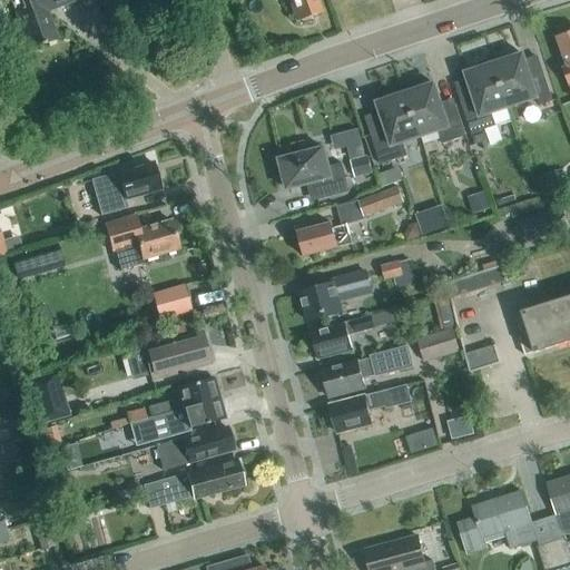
[(47,12),(74,2),(71,0),(9,0),(28,50),(33,48),(35,51),(42,48),(41,46),(58,39),(47,12)]
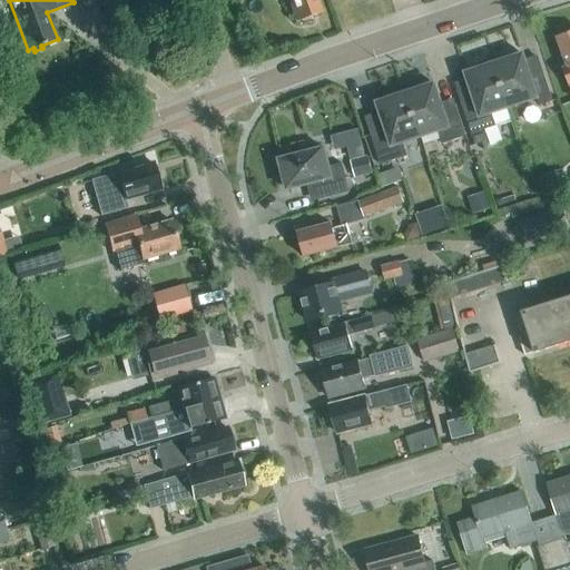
[(287,0),(291,1),(297,21),(300,20),(303,21),(310,19),(311,17),(321,13),(316,0),(287,0)]
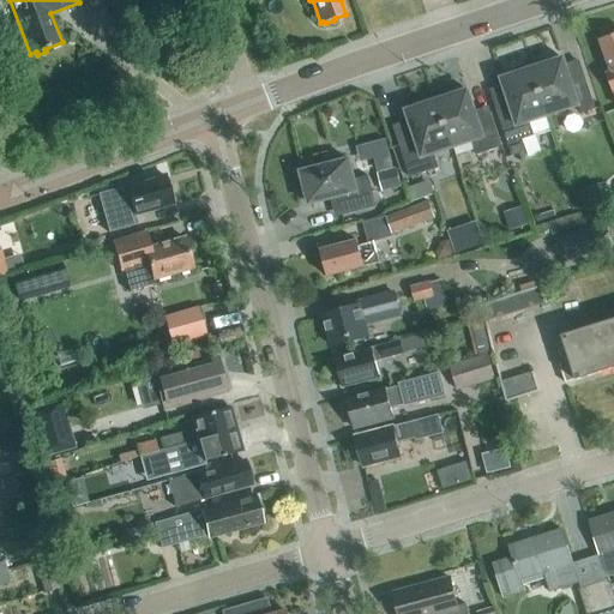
[(613,35),(600,40),(613,74),(607,76),(613,94),(613,35)]
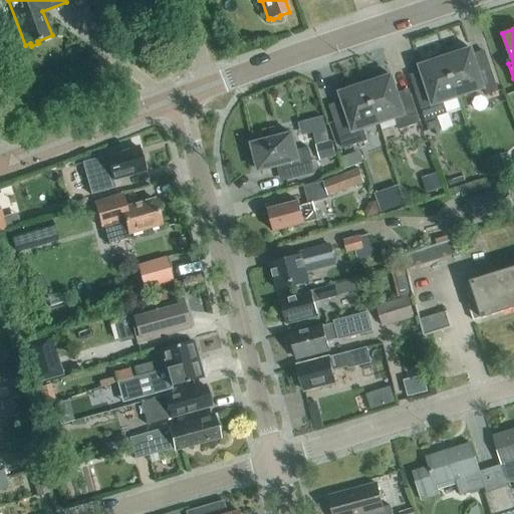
[(479,70),(471,48),(445,57),(459,96),(484,87),(486,94),(498,90),(490,67),(479,70)]
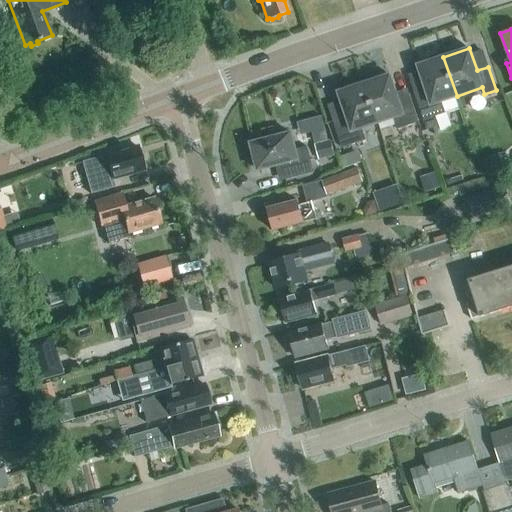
[(457,96),(443,57),(417,65),(425,88),(414,92),(426,130),(438,126),(435,116),(445,113),(441,101),(457,96)]
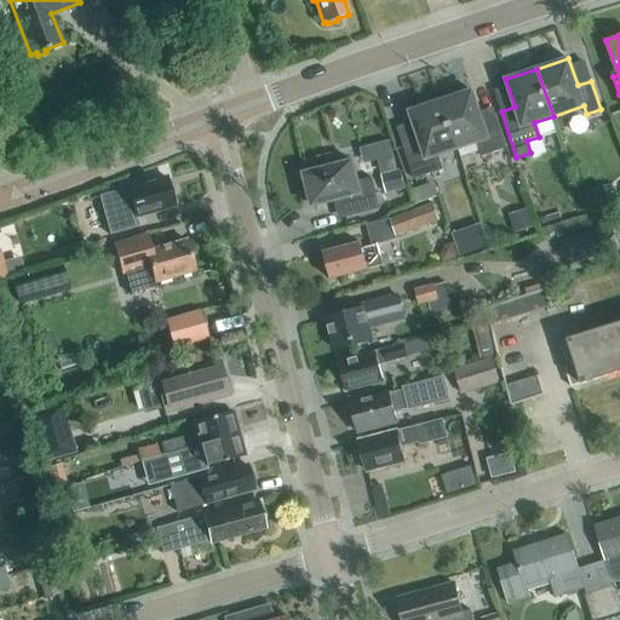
[(481,118),(472,91),(459,95),(457,90),(440,95),(442,101),(441,101),(457,149),(476,143),(481,156),(506,148),(494,113),(481,118)]
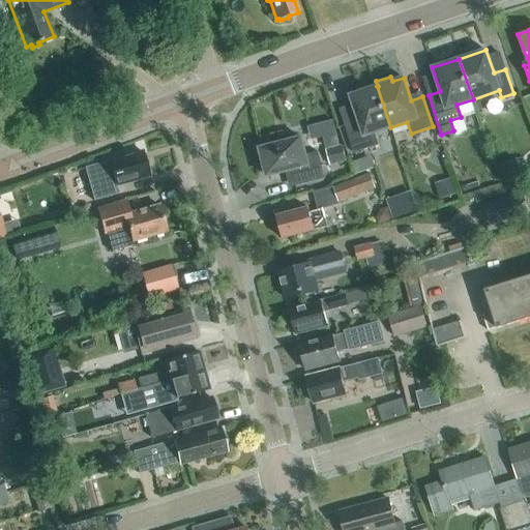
[(390,127),(377,86),(350,95),(357,119),(344,123),(353,153),(378,145),(374,133),(390,127)]
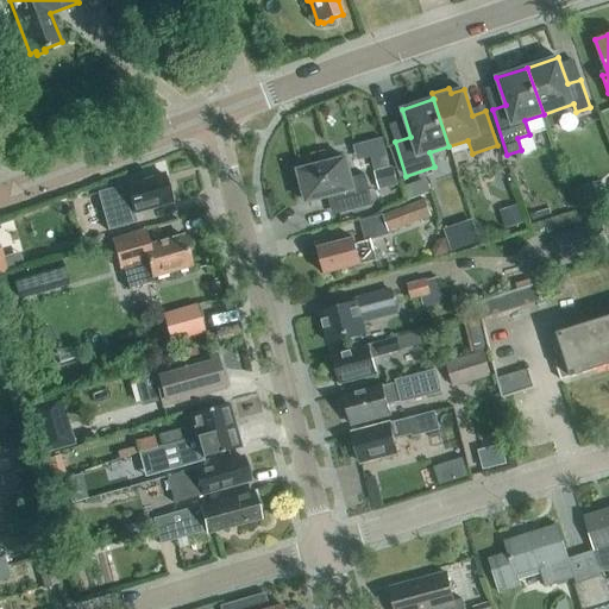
[(313,167),(297,171),(306,203),(333,196),(338,214),(374,205),(365,175),(351,179),(346,158),(332,162),(331,156),(312,161),(313,167)]
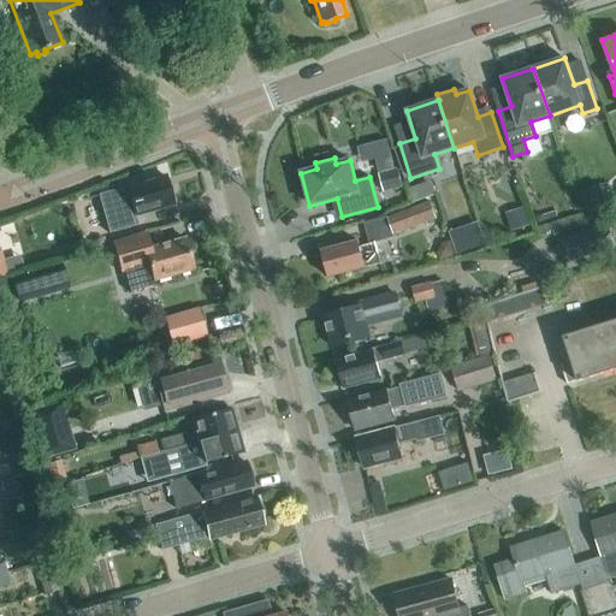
[(402,185),(397,169),(379,173),(383,190),(402,185)]
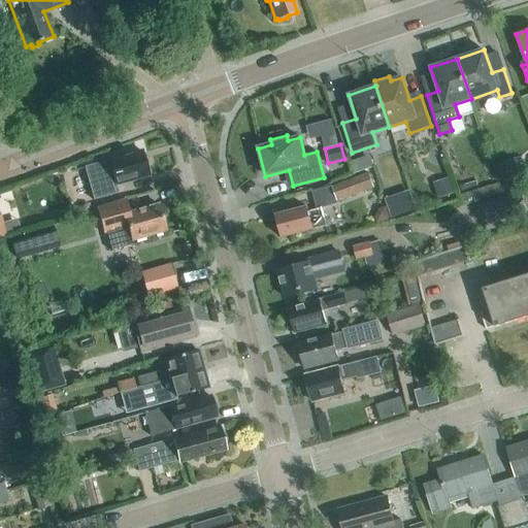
[(108,160),(87,166),(69,171),(75,192),(92,187),(90,179),(111,173),(116,185),(149,175),(141,152),(108,161),(108,160)]
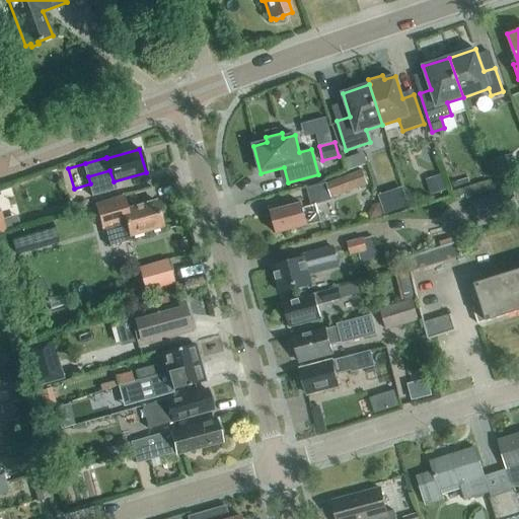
[(344,160),(347,170),(365,163),(361,153),(344,160)]
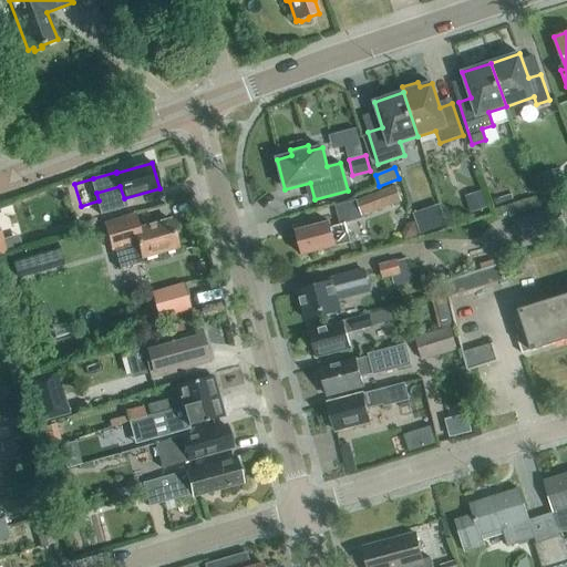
[(402,202),(395,185),(357,199),(362,216),(402,202)]
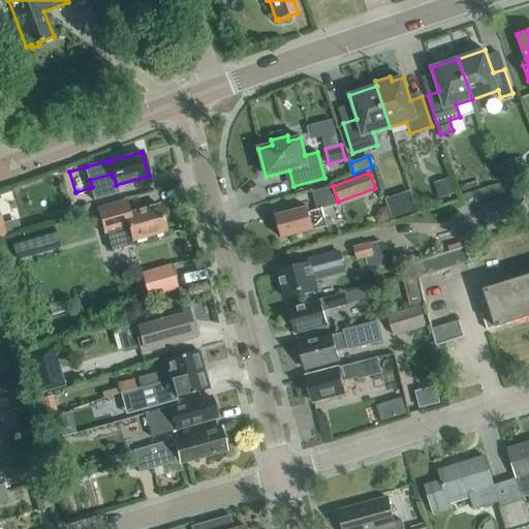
[(449,178),(434,183),(439,198),(455,193),(449,178)]
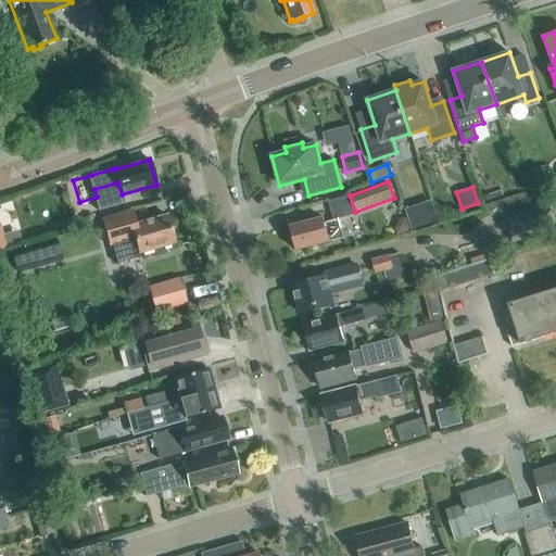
[(438,220),(431,201),(419,205),(426,225),(438,220)]
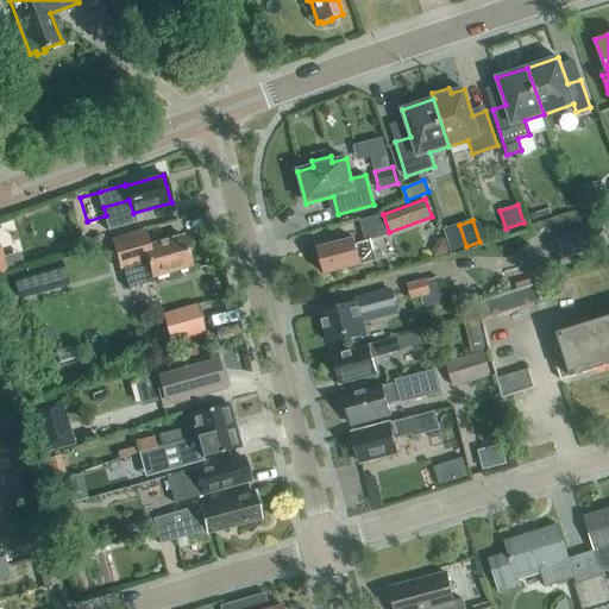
[(584,251),(608,243),(603,225),(596,226),(595,220),(550,236),(559,265),(586,257),(584,251)]
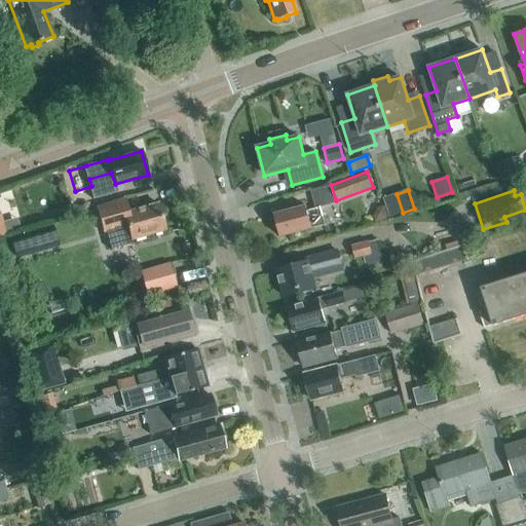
[(103,231),(111,229),(109,218),(124,214),(124,213),(128,212),(124,198),(97,205),(103,231)]
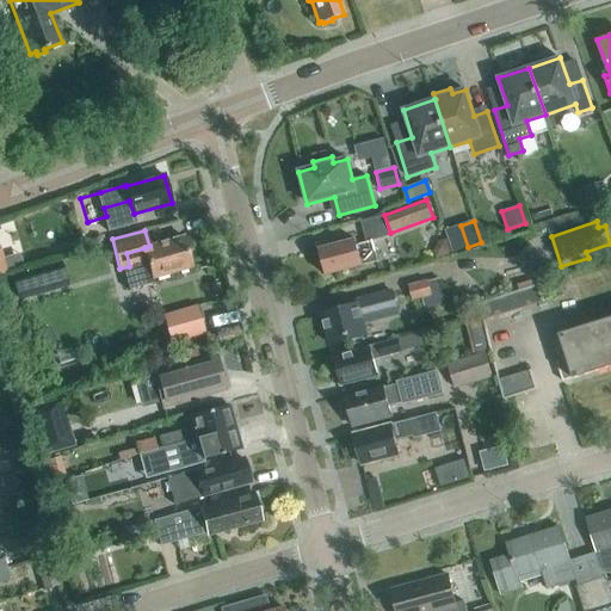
[(184,236),(149,246),(144,247),(144,248),(127,253),(129,266),(148,261),(153,278),(192,267),(184,236)]
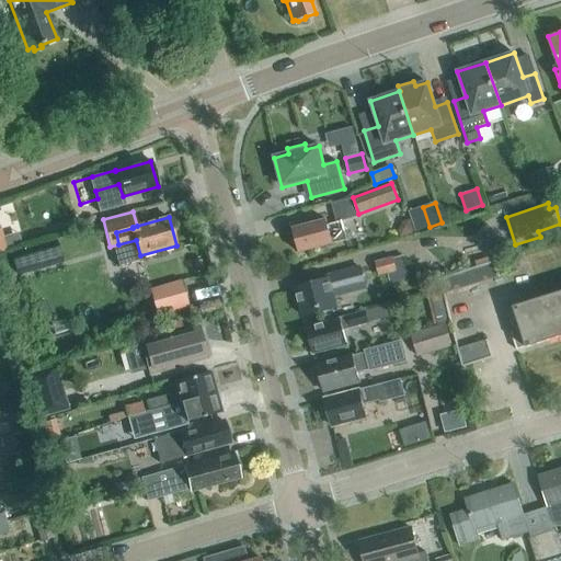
[(397,231),(399,239),(414,233),(410,219),(402,221),(397,231)]
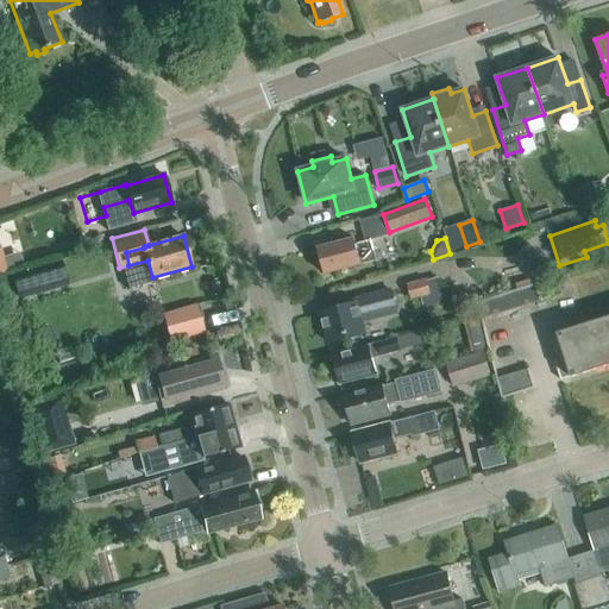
[(377,261),(375,251),(371,240),(356,244),(355,239),(318,249),(325,275),(362,265),(377,261)]
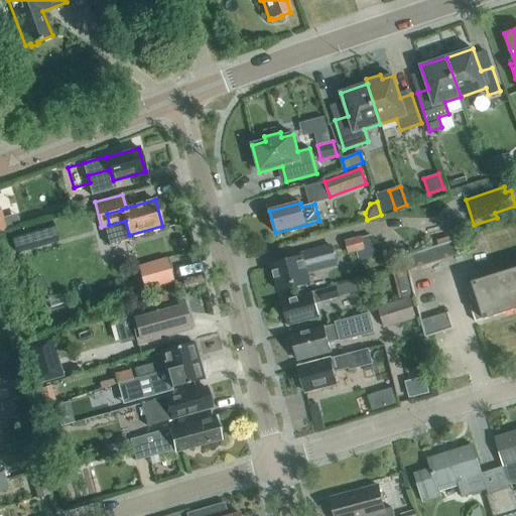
[(35,227),(10,234),(15,253),(40,246),(57,242),(52,223),(35,227)]
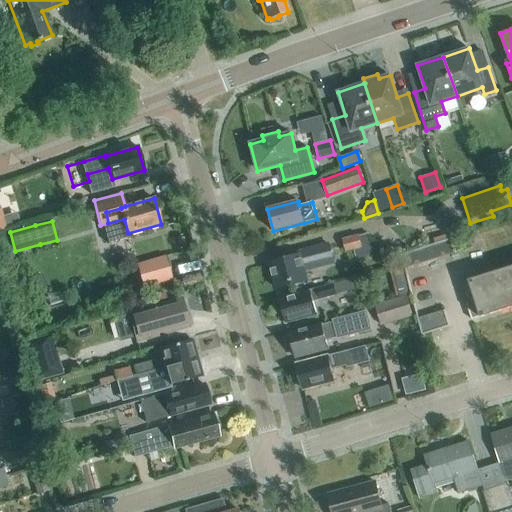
[(346,251),(362,247),(359,237),(344,242),(346,251)]
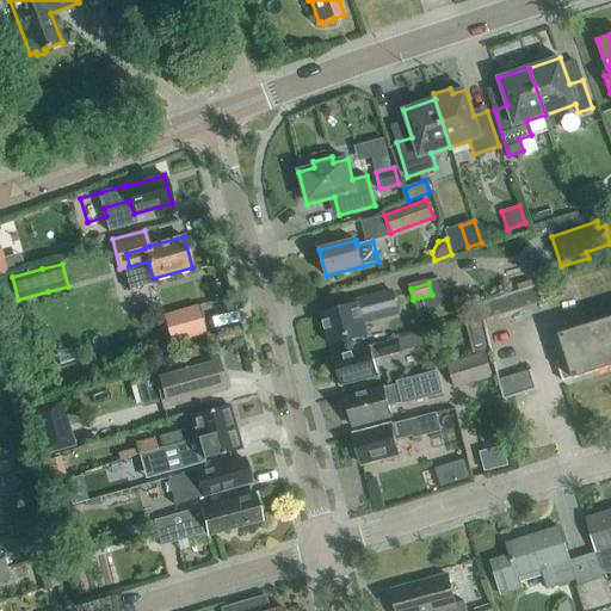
[(485,320),(545,301),(539,284),(479,303),(485,320)]
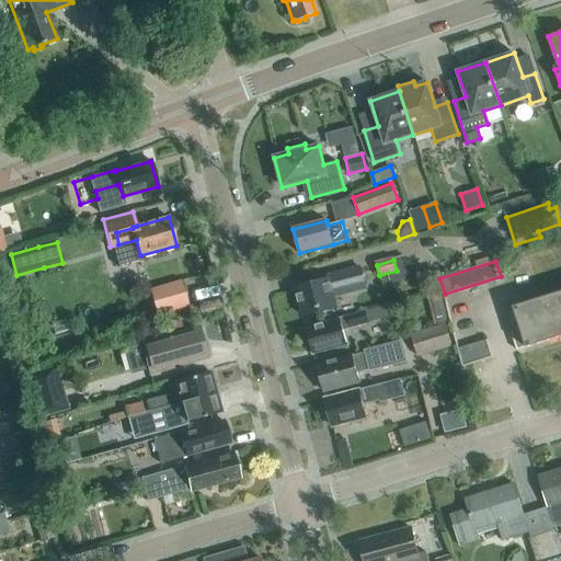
[(328,279),(296,288),(304,317),(336,308),(332,293),(350,287),(350,288),(365,285),(359,267),(344,272),(327,276),(328,279)]
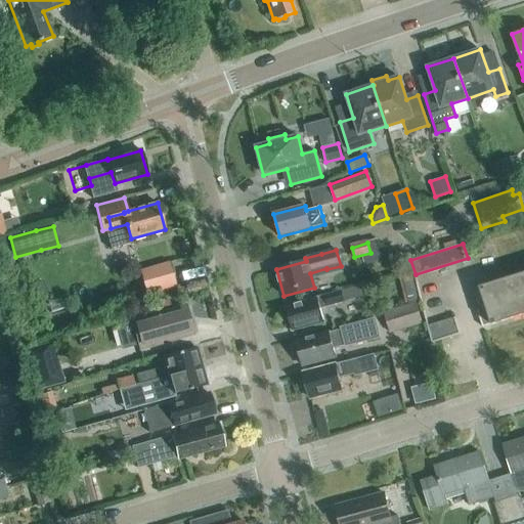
[(176,289),(169,263),(139,271),(146,297),(176,289)]
